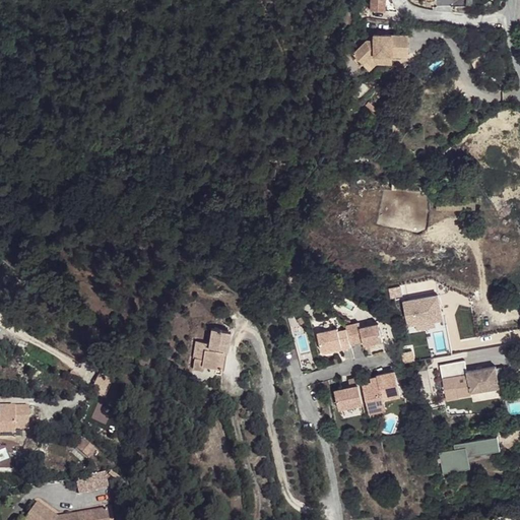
[(384,11),(384,0),(367,0),(367,10),(384,11)]
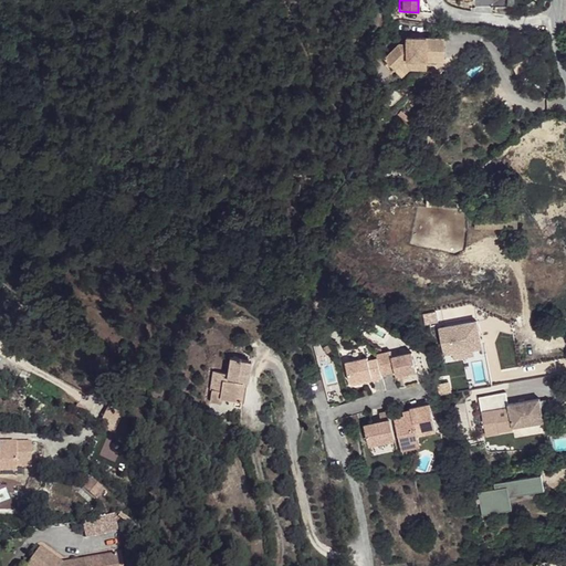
[(412,50),(397,63),(407,74),(419,64),(442,61),(460,59),(457,37),(419,42),(420,49),(412,50)]
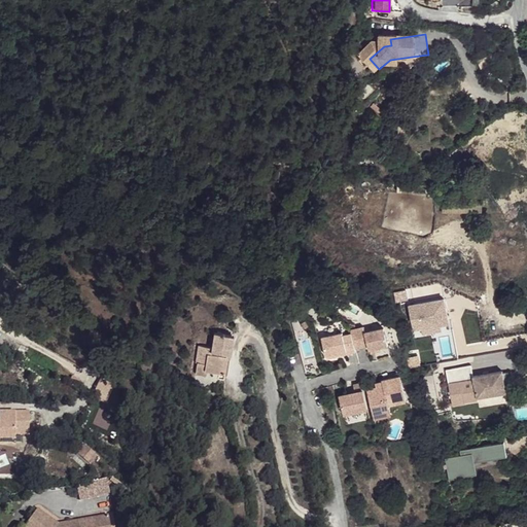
[(390,60),(379,69),(385,75),(394,67),(413,65),(412,57),(390,60)]
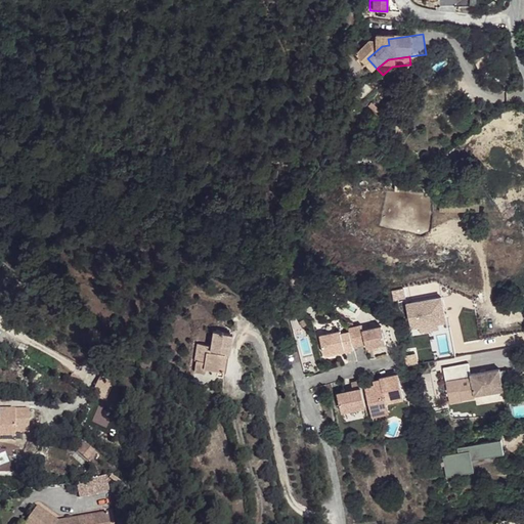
[(350,332),(354,347),(366,344),(367,347),(369,347),(379,345),(387,343),(382,325),(364,330),(362,324),(349,329),(350,332)]
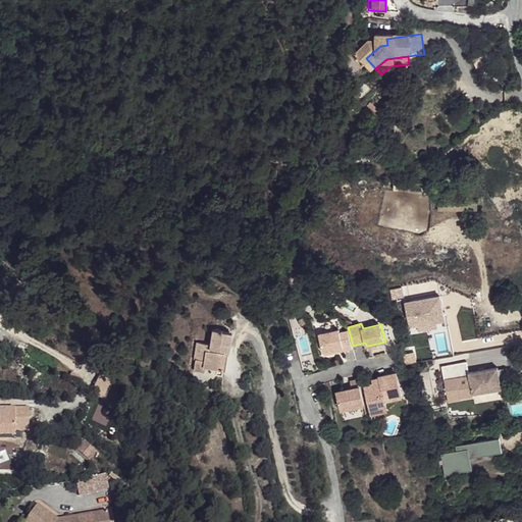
[(229,331),(212,328),(210,344),(196,342),(194,359),(195,359),(204,361),(204,366),(217,368),(216,369),(221,370),(223,354),(226,355),(226,351),(222,350),(222,347),(226,345),(229,331)]
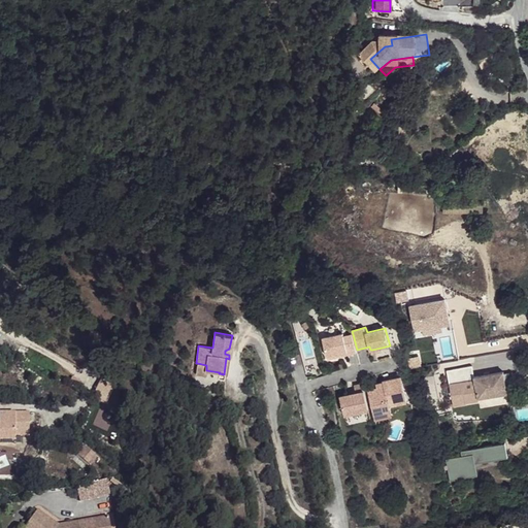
[(323,338),(328,357),(348,352),(349,355),(357,353),(357,350),(353,334),(344,336),(343,333),(323,338)]
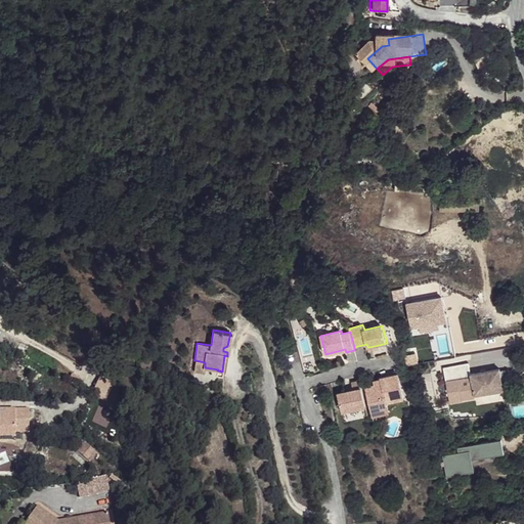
[(229,352),(232,333),(230,333),(227,346),(223,348),(223,351),(227,352),(229,352)]
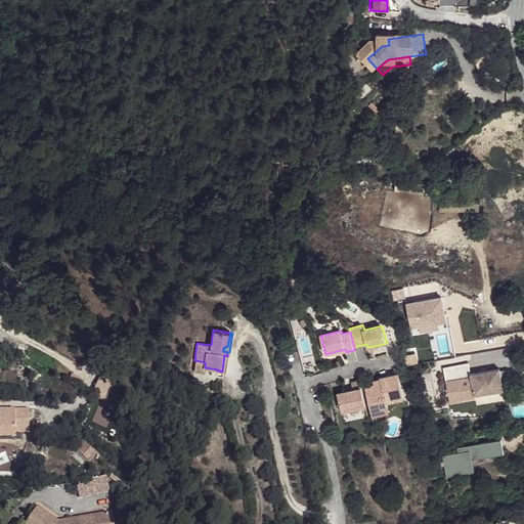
[(205,362),(195,360),(194,370),(204,373),(205,367),(205,362)]
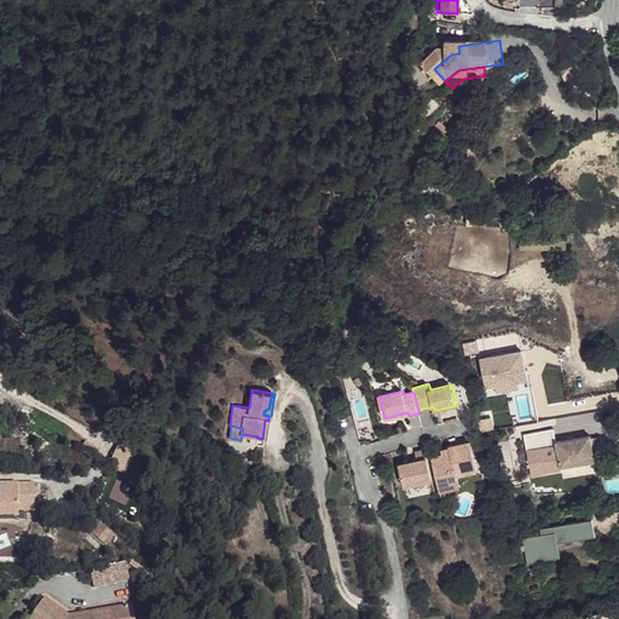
[(590,438),(545,445),(549,463),(559,462),(560,467),(595,461),(590,438)]
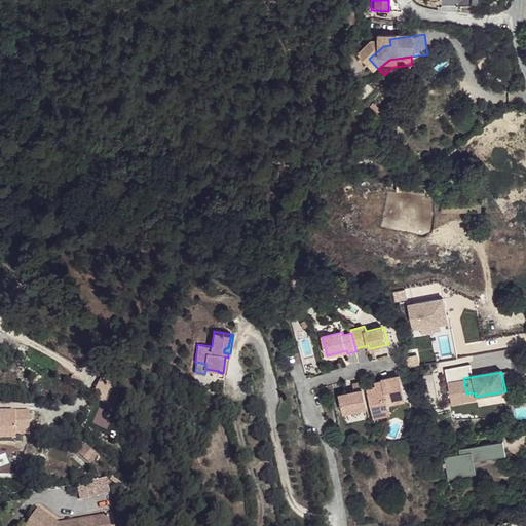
[(69,382),(75,386),(79,379),(73,375),(69,382)]
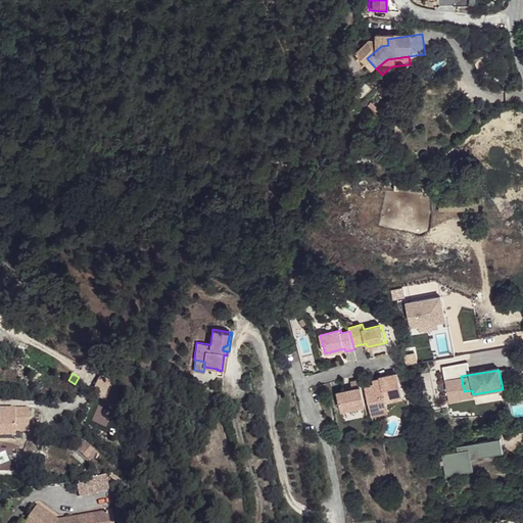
[(365,386),(371,410),(387,406),(386,402),(405,398),(398,373),(380,378),(380,379),(381,383),(374,384),(365,386)]
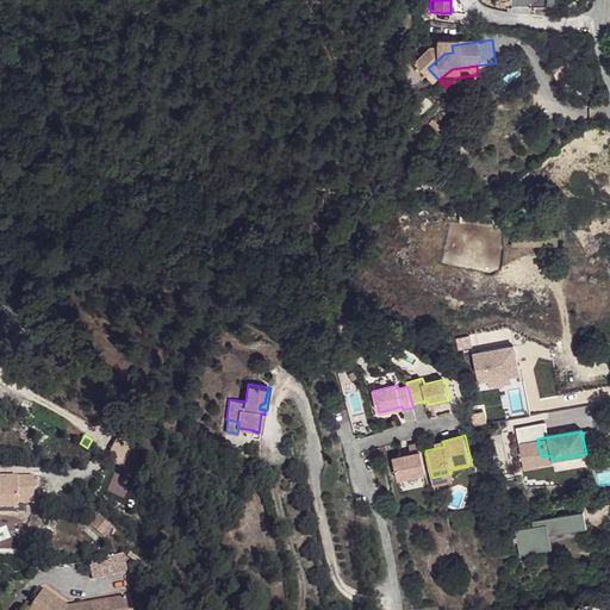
[(132,447),(116,440),(107,459),(123,467),(132,447)]
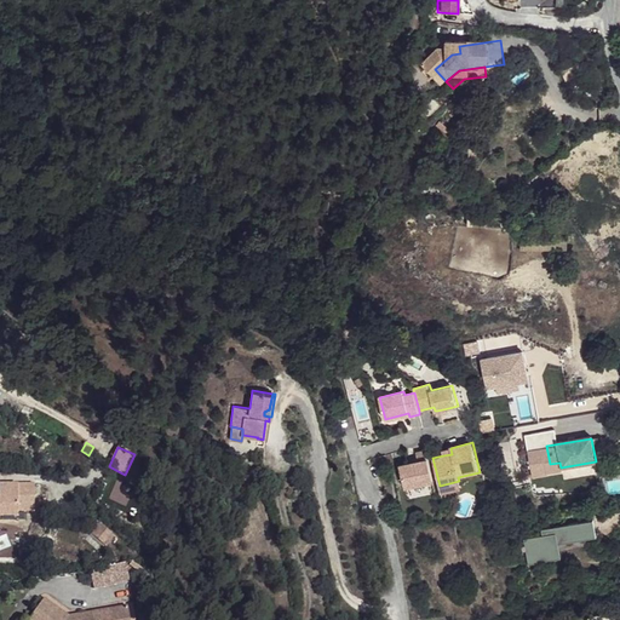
[(409,463),(400,466),(405,488),(434,482),(426,451),(418,452),(419,458),(419,460),(409,463)]
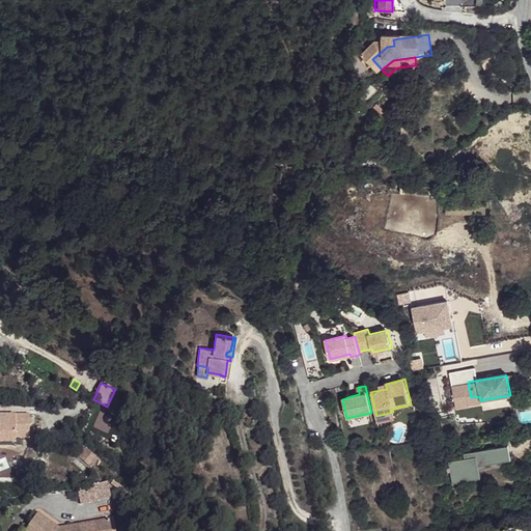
[(393,412),(376,416),(378,423),(395,419),(393,412)]
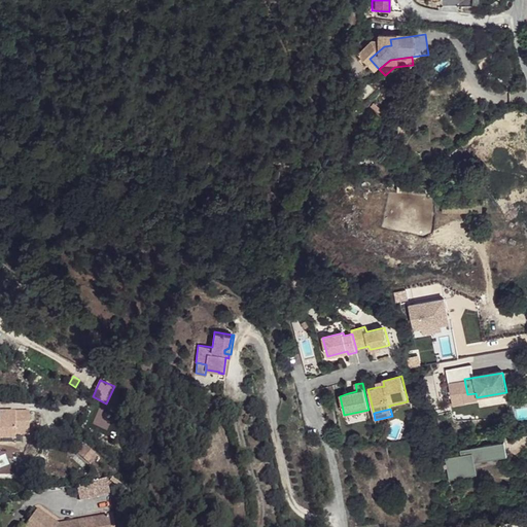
[(0,438),(14,438),(14,434),(29,434),(29,412),(0,412),(0,438)]
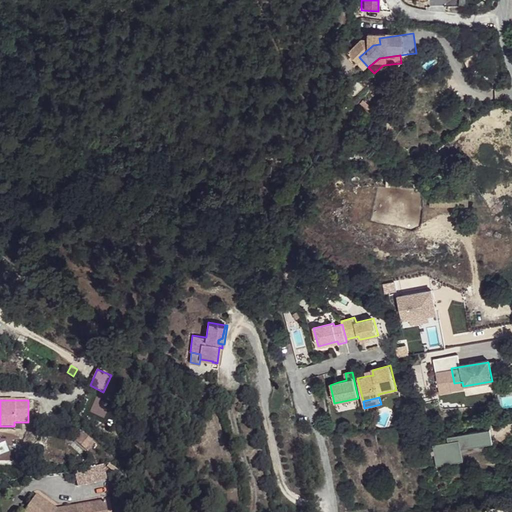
[(462,464),(459,451),(491,445),(489,431),(445,439),(446,444),(431,447),(434,468),(462,464)]
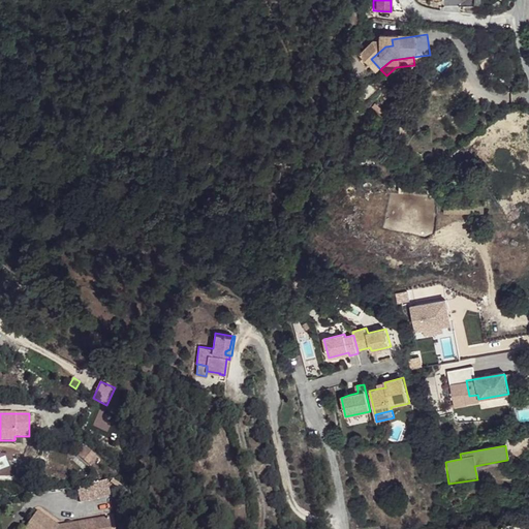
[(76,456),(90,467),(97,459),(84,447),(76,456)]
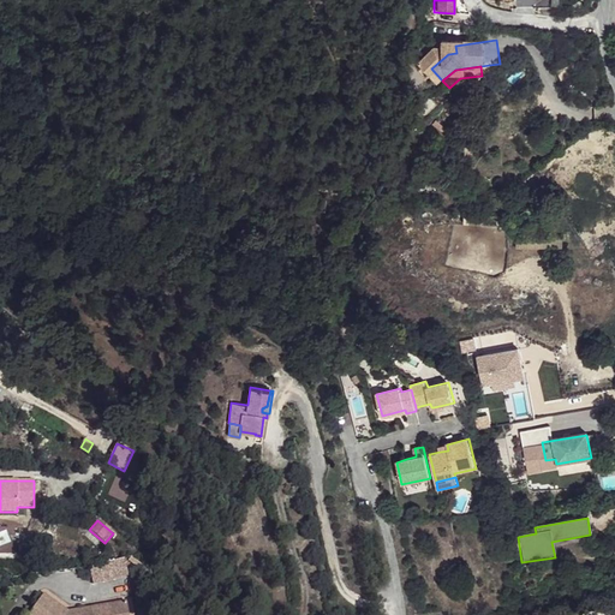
[(123,566),(121,561),(102,568),(94,571),(99,584),(125,574),(123,566)]
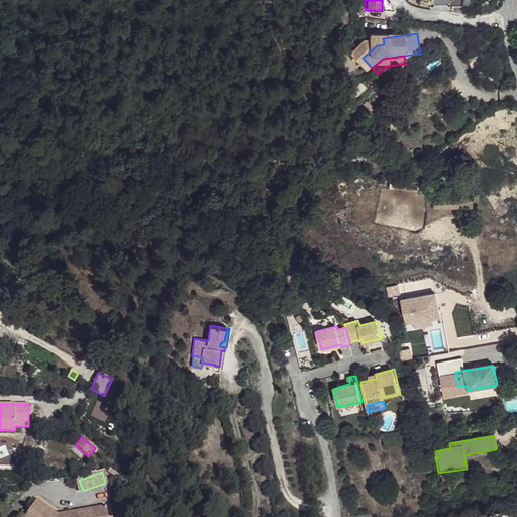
[(106,516),(105,506),(74,511),(75,514),(60,516),(56,514),(34,500),(24,515),(27,516),(106,516)]
